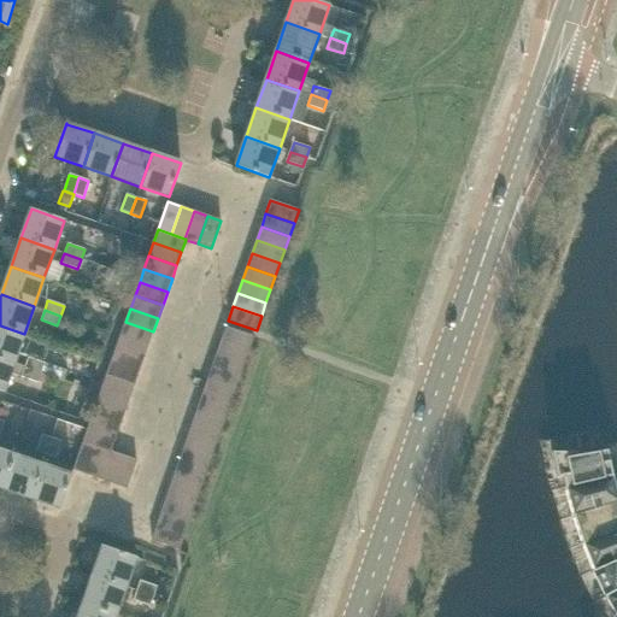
[(148,346),(153,331),(125,322),(121,335),(148,346)]
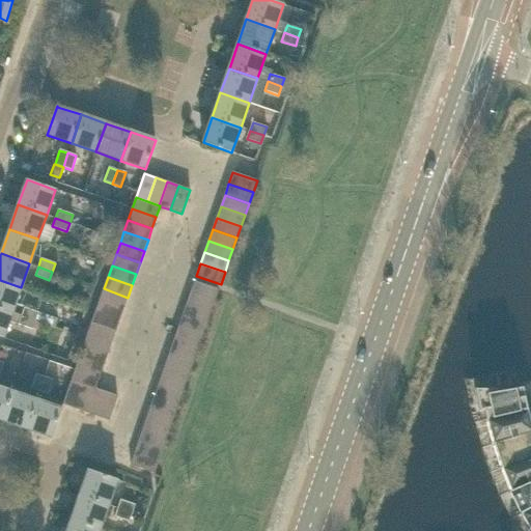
[(0,308),(11,312),(21,287),(0,280),(0,308)]
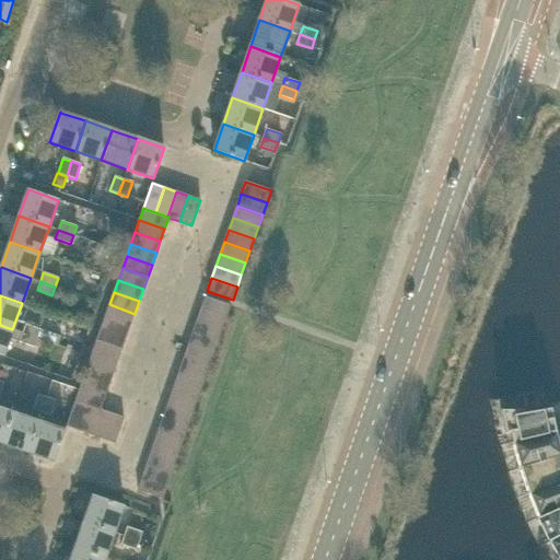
[(226,317),(231,305),(205,296),(201,308),(226,317)]
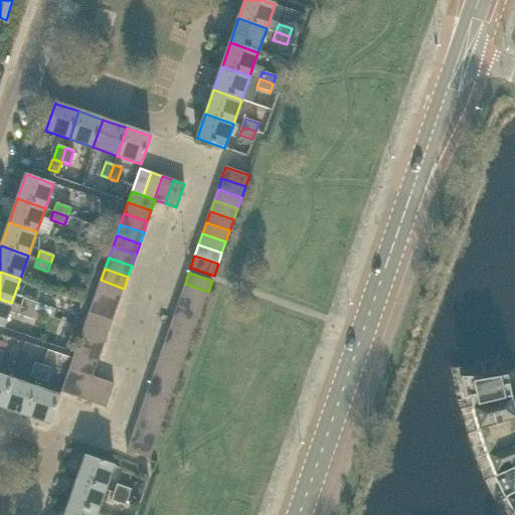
[(120,299),(124,289),(101,280),(97,291),(120,299)]
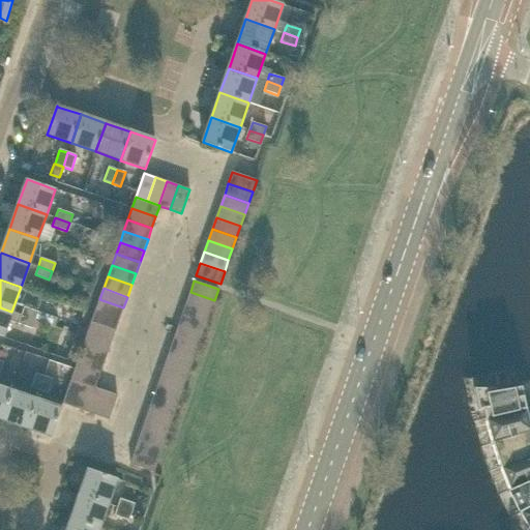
[(210,312),(214,300),(190,292),(186,303),(210,312)]
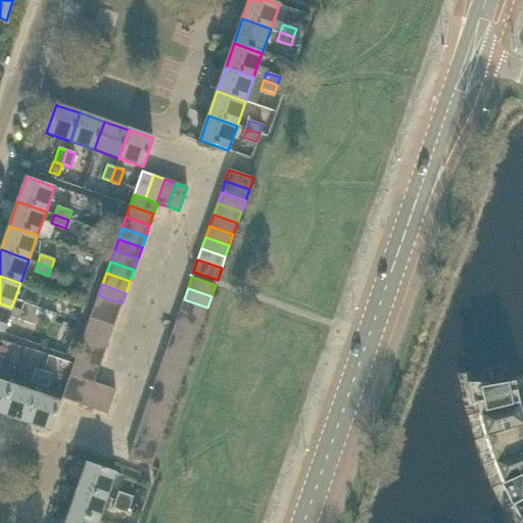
[(119,316),(122,303),(98,295),(94,306),(119,316)]
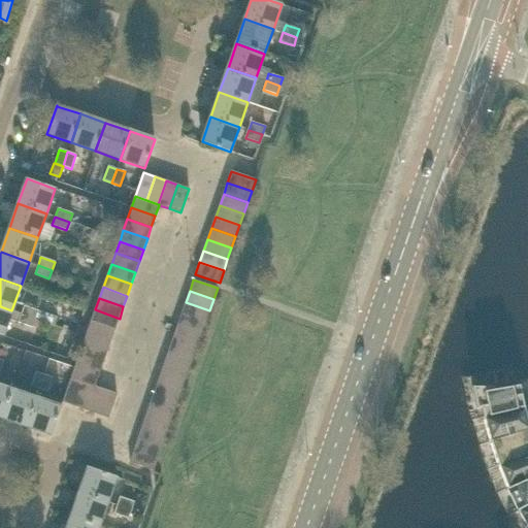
[(205,322),(209,310),(186,302),(182,314),(205,322)]
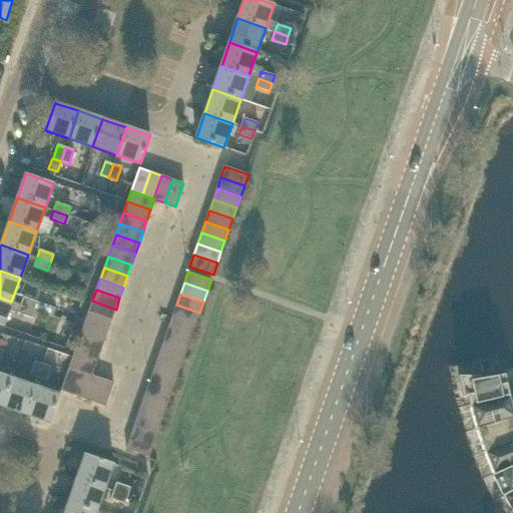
[(20,305),(34,310),(36,302),(23,297),(20,305)]
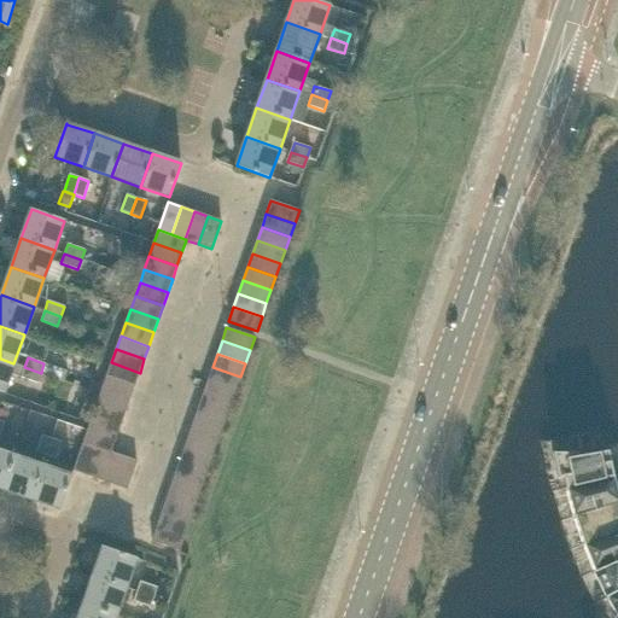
[(0,391),(4,392),(13,363),(0,359),(0,391)]
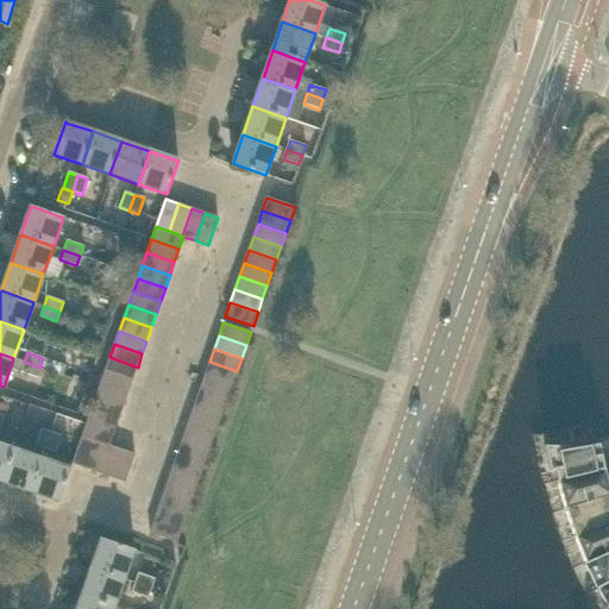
[(133,381),(138,368),(110,357),(105,370),(133,381)]
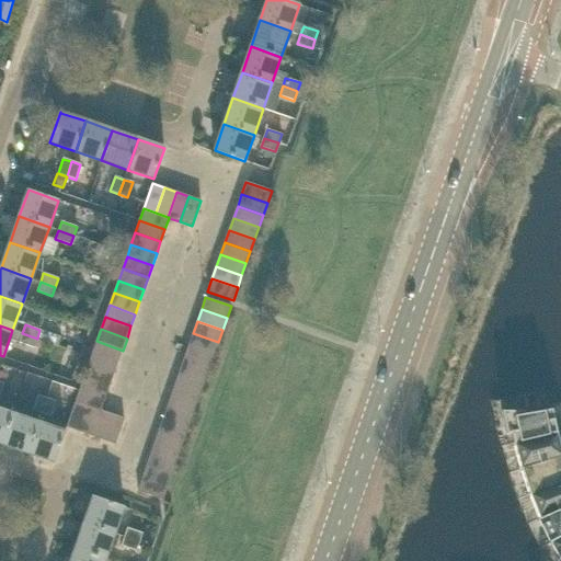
[(34,347),(37,339),(22,333),(19,342),(34,347)]
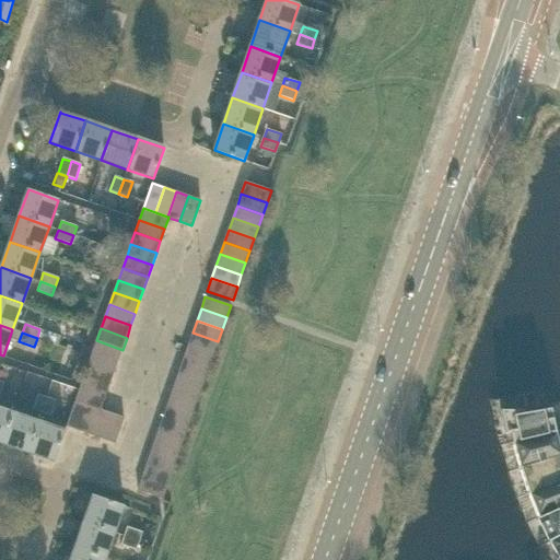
[(213,353),(218,341),(193,333),(188,345),(213,353)]
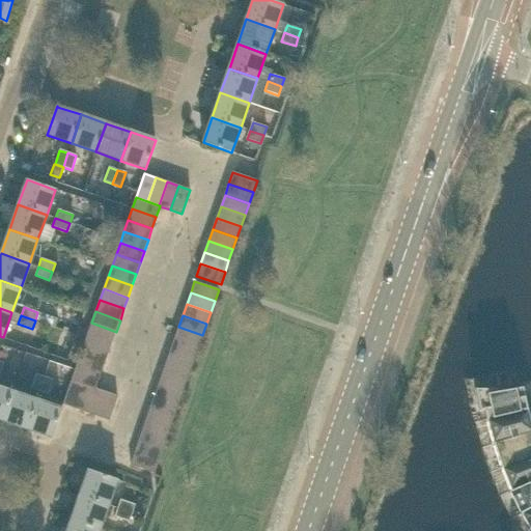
[(112,343),(116,332),(91,323),(88,334),(112,343)]
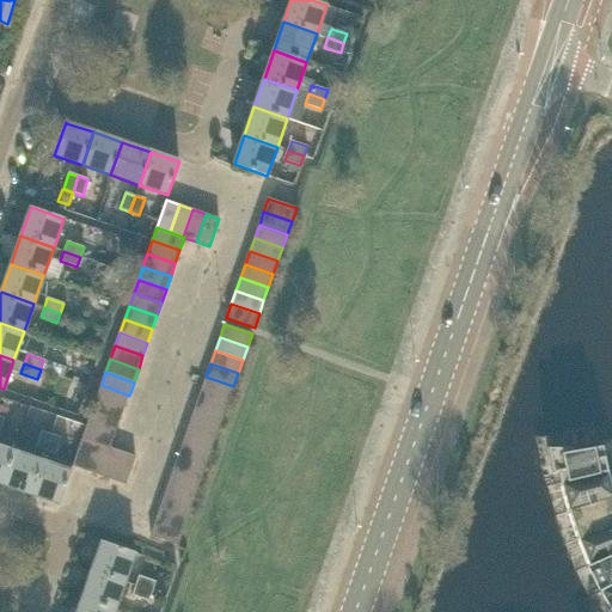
[(228,399),(233,386),(206,377),(201,390),(228,399)]
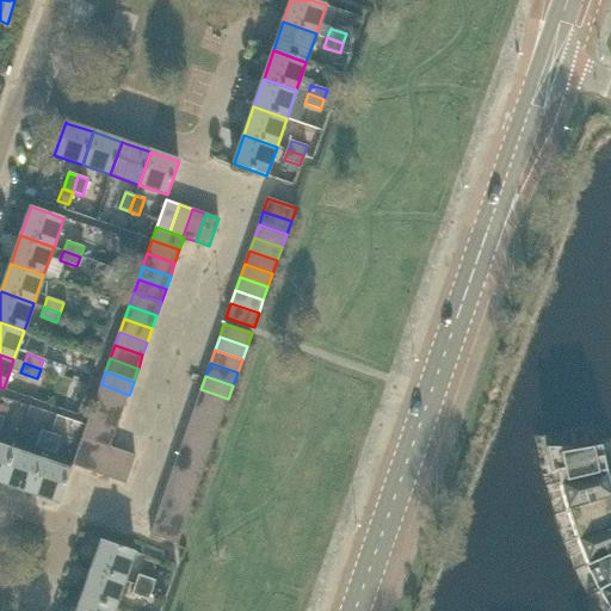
[(124,408),(129,395),(102,384),(97,397),(124,408)]
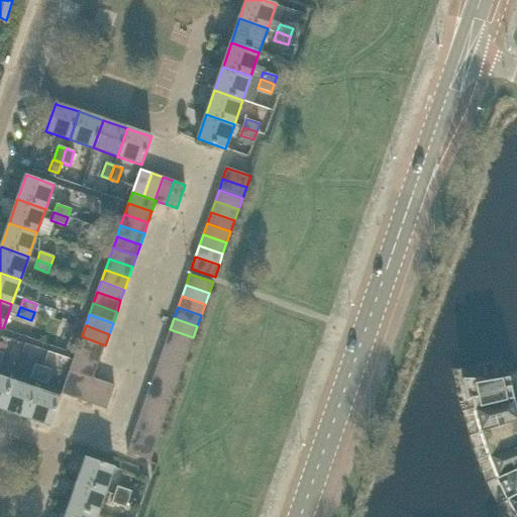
[(190,348),(193,337),(170,329),(166,340),(190,348)]
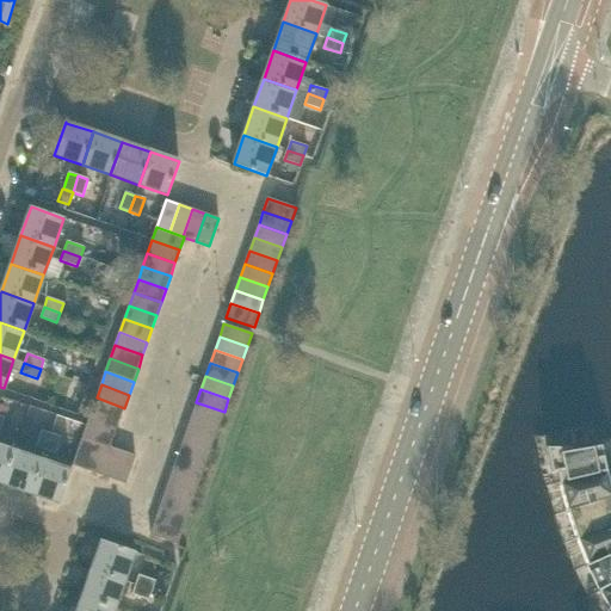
[(80,407),(85,394),(74,390),(69,402),(80,407)]
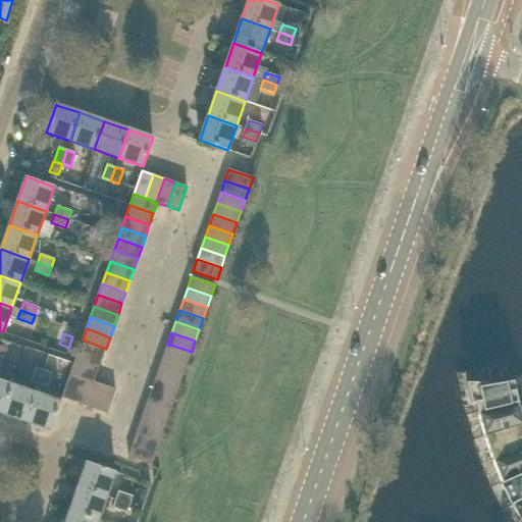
[(102,360),(106,349),(83,340),(79,351),(102,360)]
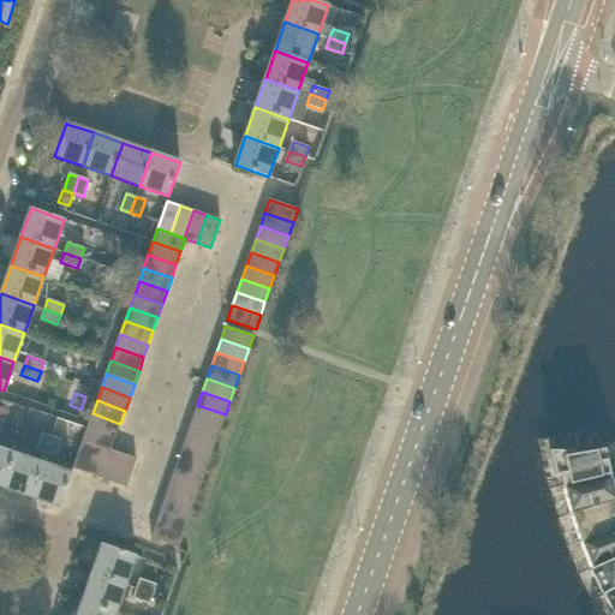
[(221,428),(226,415),(197,405),(193,418),(221,428)]
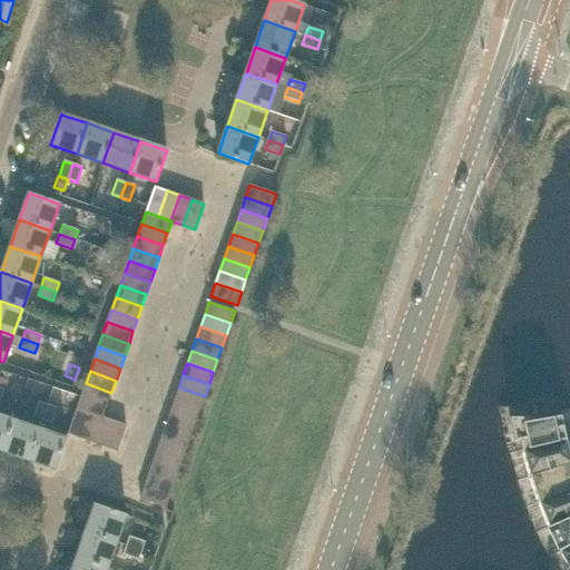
[(107,405),(111,393),(86,383),(81,396),(107,405)]
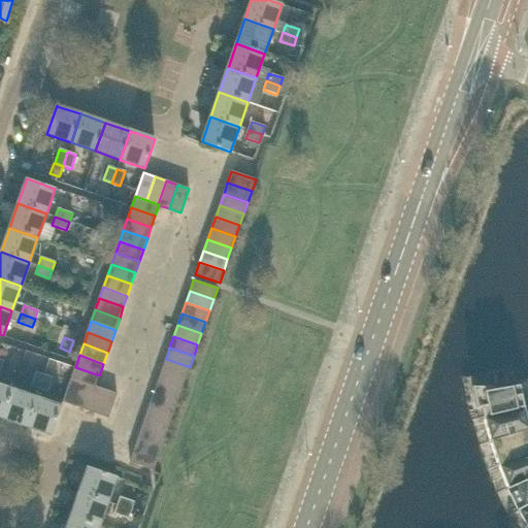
[(186,380),(190,367),(166,359),(162,371),(186,380)]
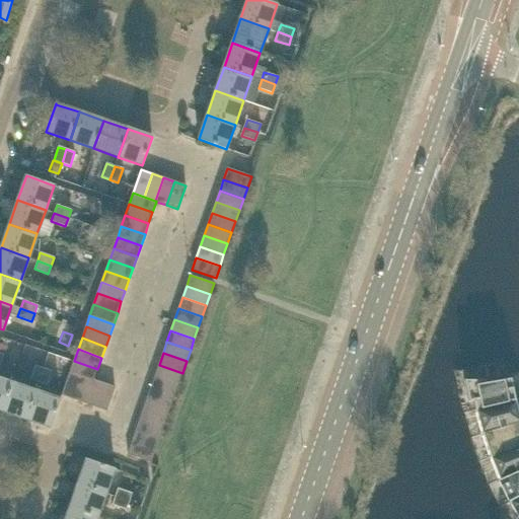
[(93,380),(97,369),(74,361),(70,372),(81,376),(92,380),(93,380)]
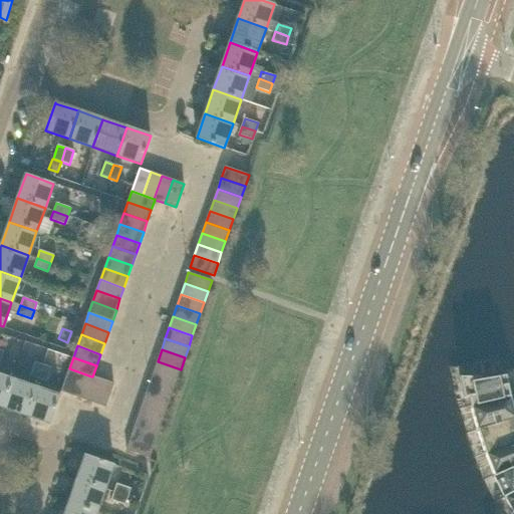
[(37,378),(42,364),(34,361),(34,362),(29,375),(37,378)]
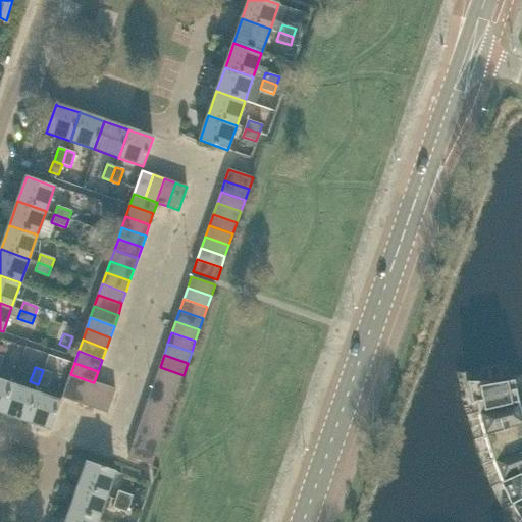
[(179,386),(184,375),(160,367),(156,377),(179,386)]
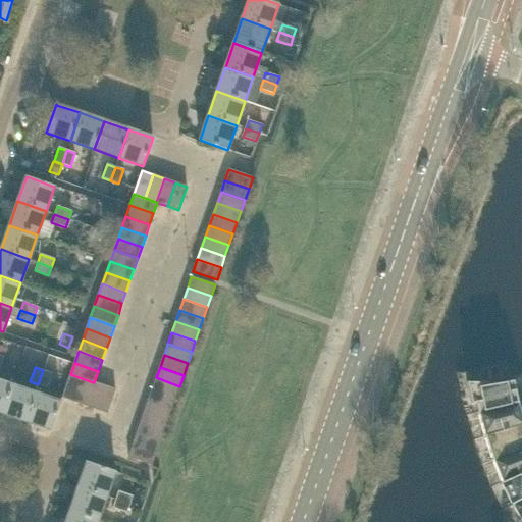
[(43,370),(38,384),(47,387),(51,373),(43,370)]
